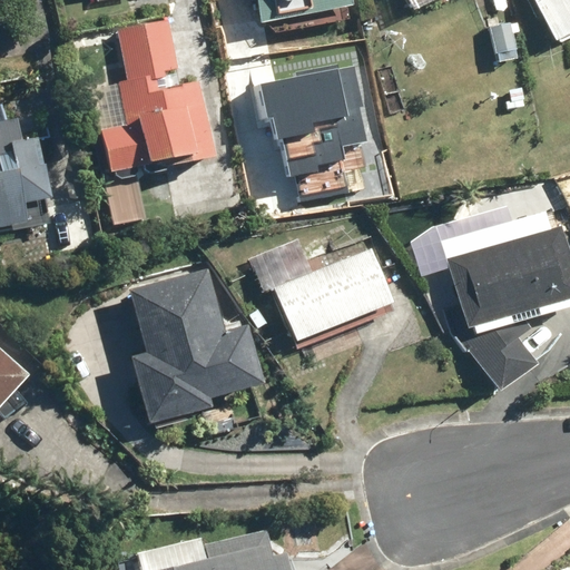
[(259,0),(262,17),(356,6),(355,0),(259,0)]
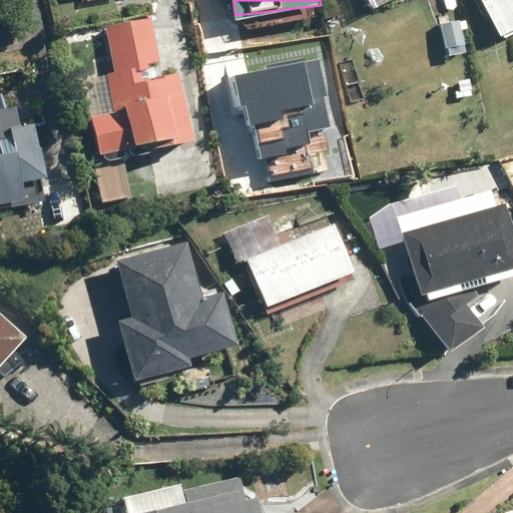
[(363,0),(369,12),(394,0),(363,0)]
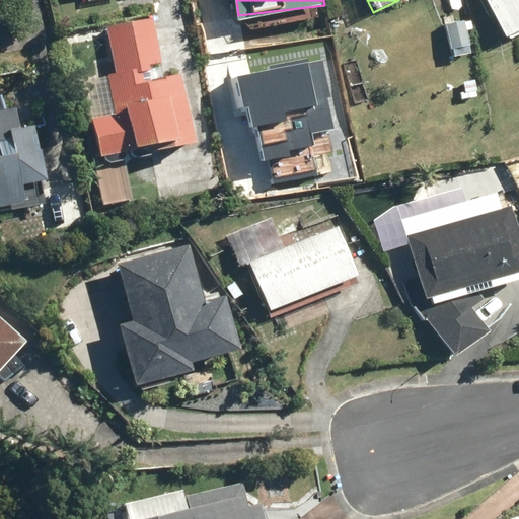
[(518,0),(490,0),(513,41),(518,36),(518,0)]
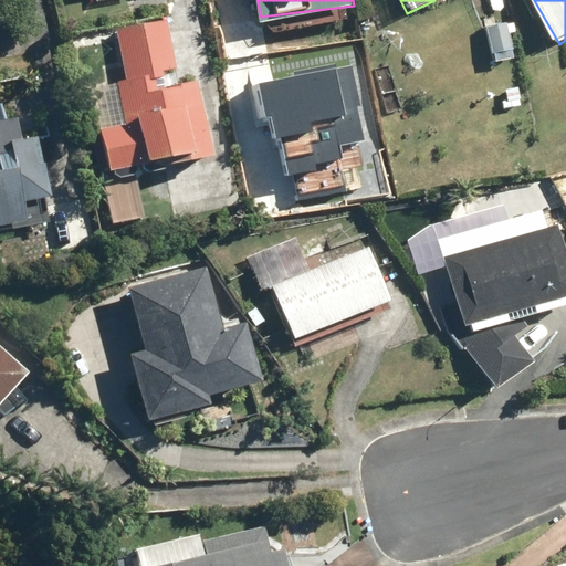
[(142,155),(152,154),(153,159),(194,154),(195,160),(226,155),(215,76),(182,81),(174,21),(118,29),(126,82),(92,86),(98,132),(105,130),(111,168),(143,164),(142,155)]
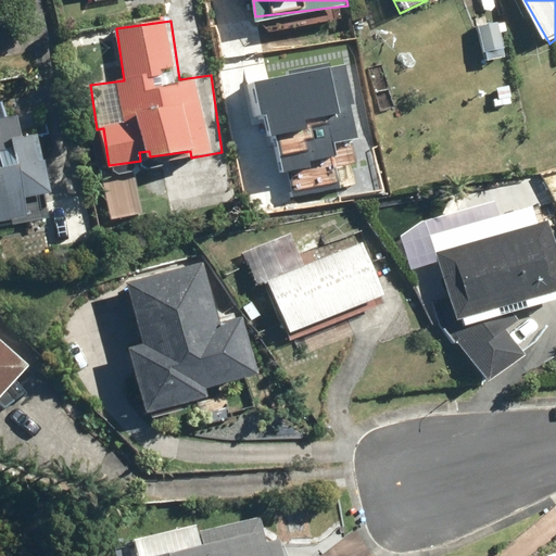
[(506,53),(503,23),(482,25),(485,55),(506,53)]
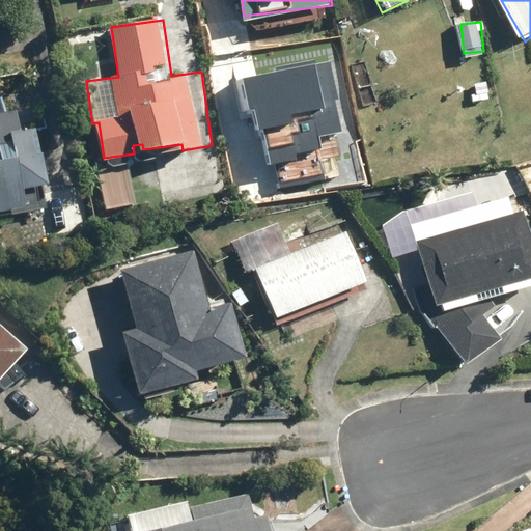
[(287,118),(277,78),(225,92),(235,132),(287,118)]
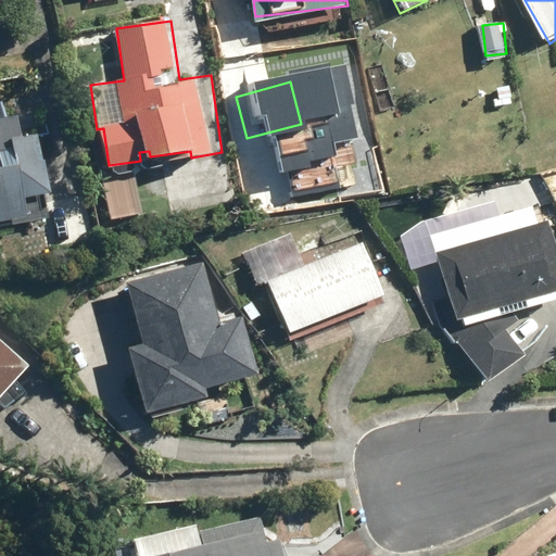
[(26,196),(54,192),(51,168),(42,169),(40,159),(35,159),(32,133),(24,134),(20,98),(0,100),(0,225),(30,222),(26,196)]
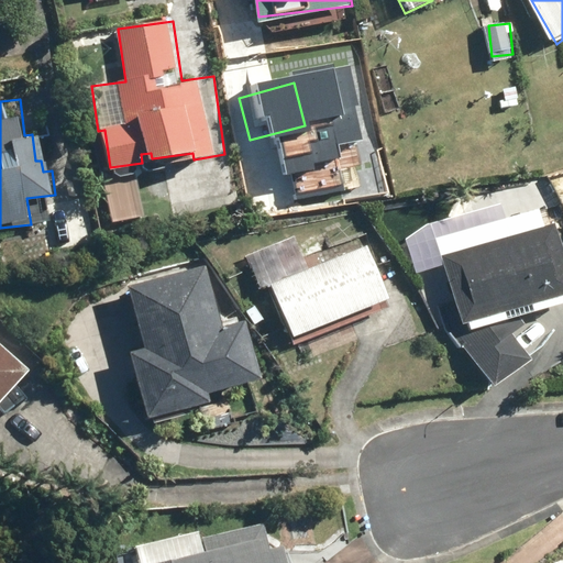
[(562,243),(556,224),(548,228),(542,208),(509,218),(504,201),(424,227),(408,241),(429,306),(440,305),(448,329),(460,345),(467,349),(497,383),(534,356),(504,321),(562,304),(562,243)]
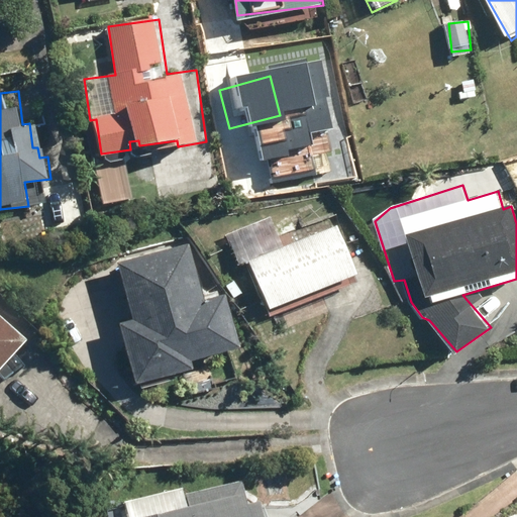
[(82,223),(80,186),(42,188),(45,225),(82,223)]
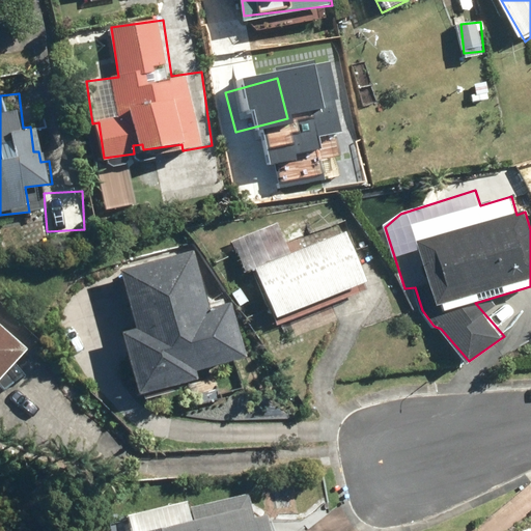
[(292,253),(280,222),(246,235),(278,316),(367,281),(347,231),(292,253)]
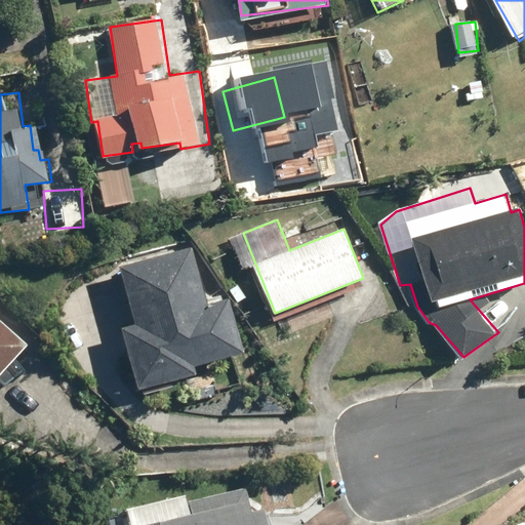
[(246,355),(233,297),(208,304),(196,249),(121,267),(135,323),(125,326),(139,389),(202,373),(200,365),(246,355)]
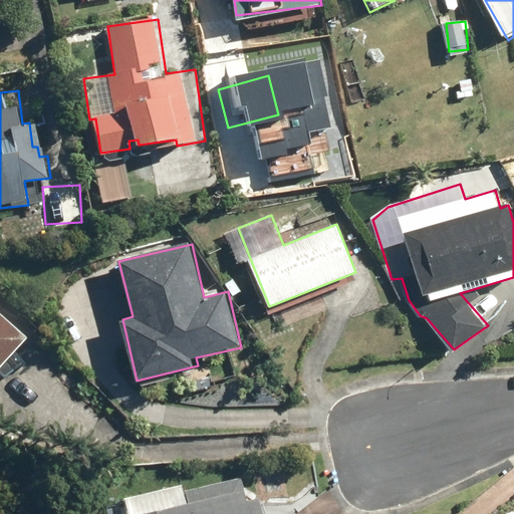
[(0,368),(28,337),(0,311),(0,368)]
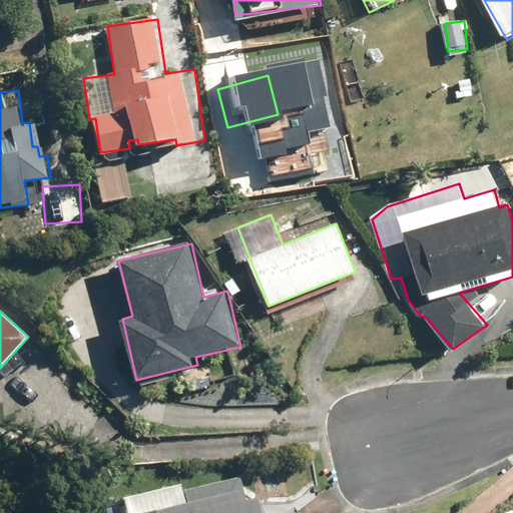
[(264,512),(261,498),(245,502),(239,479),(185,492),(183,485),(122,500),(124,509),(105,512),(264,512)]
